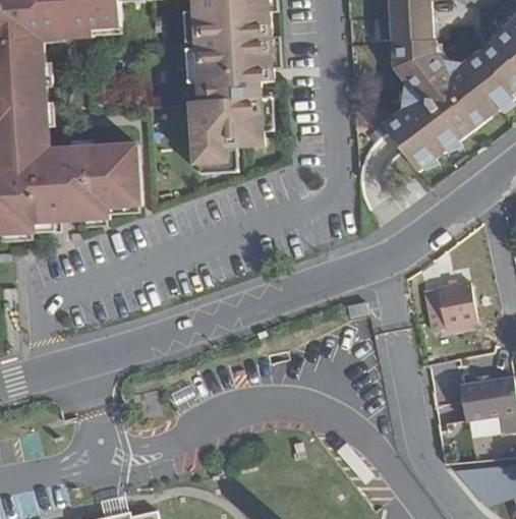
[(127,207),(124,143),(48,147),(41,39),(91,36),(90,30),(117,27),(115,0),(0,0),(0,234),(35,232),(36,223),(109,218),(109,208),(127,207)]
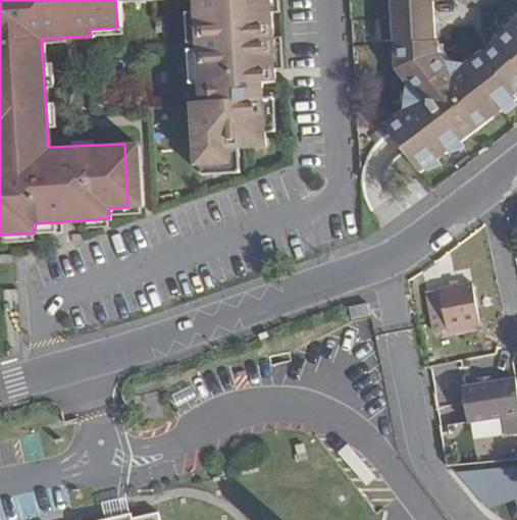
[(190,0),(197,101),(187,101),(192,163),(226,161),(225,147),(262,145),(259,81),(272,79),(266,0),(190,0)]
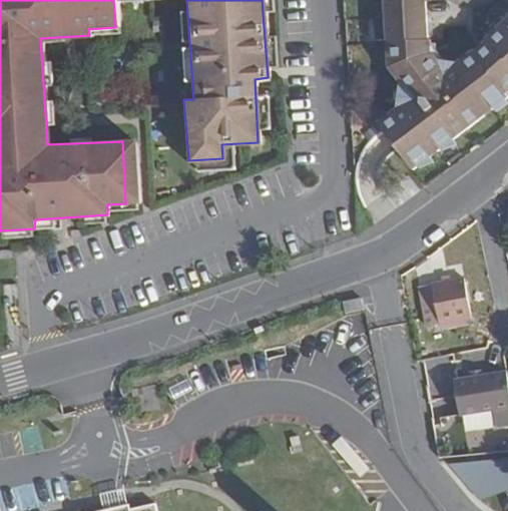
[(381,0),(383,16),(424,14),(423,0),(420,0),(381,0)]
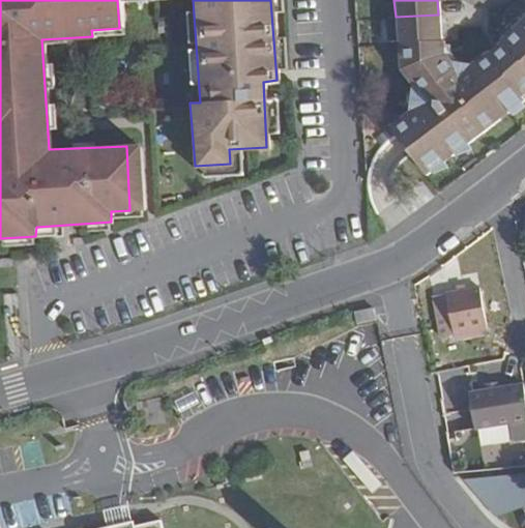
[(440,40),(398,44),(399,69),(411,85),(408,112),(387,127),(425,175),(442,162),(440,159),(447,153),(449,156),(498,118),(497,116),(504,110),(505,113),(523,99),(520,96),(524,91),(524,15),(522,19),(524,20),(517,26),(515,24),(487,53),(486,52),(469,64),(449,61),(443,52),(442,40),(440,40)]
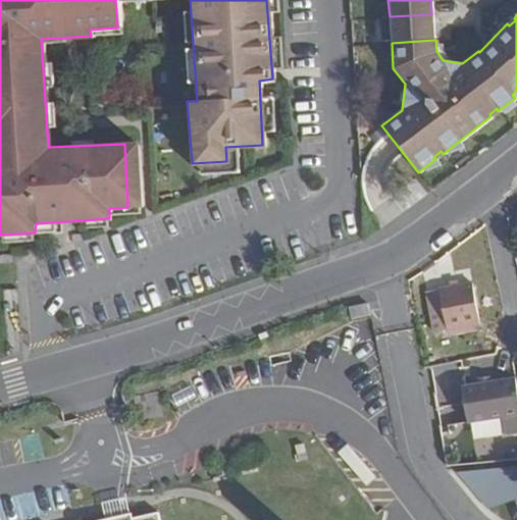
[(431,14),(390,16),(392,43),(433,40),(431,14)]
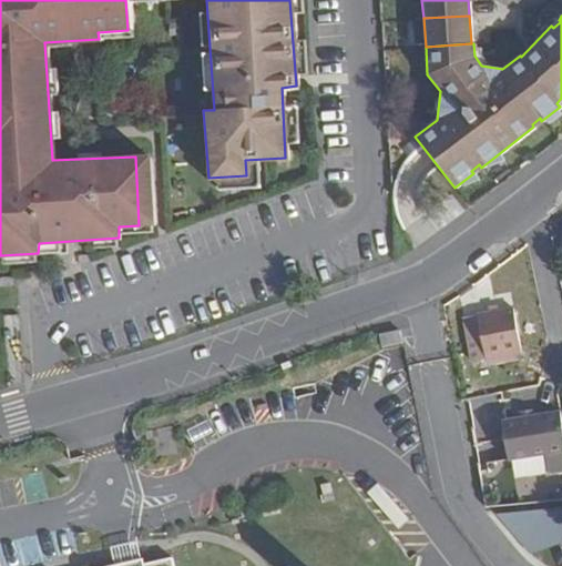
[(133,114),(132,97),(99,98),(100,117),(133,114)]
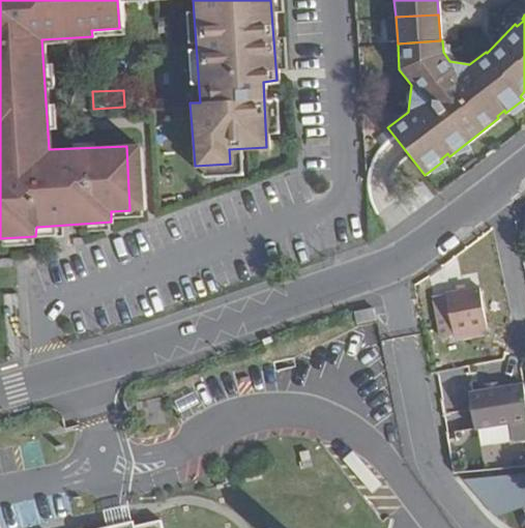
[(140,145),(126,146),(129,210),(144,209),(140,145)]
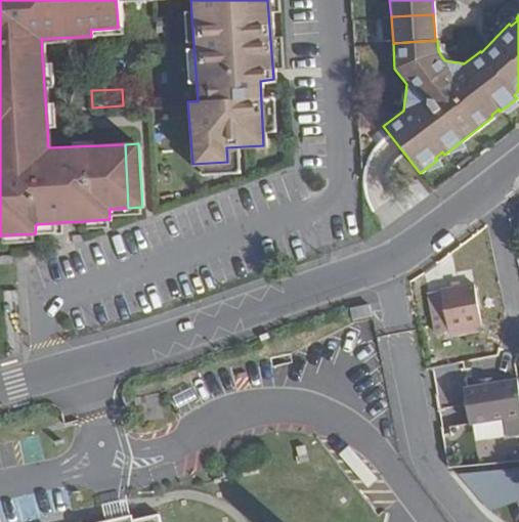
[(463,286),(430,292),(438,333),(471,327),(463,286)]
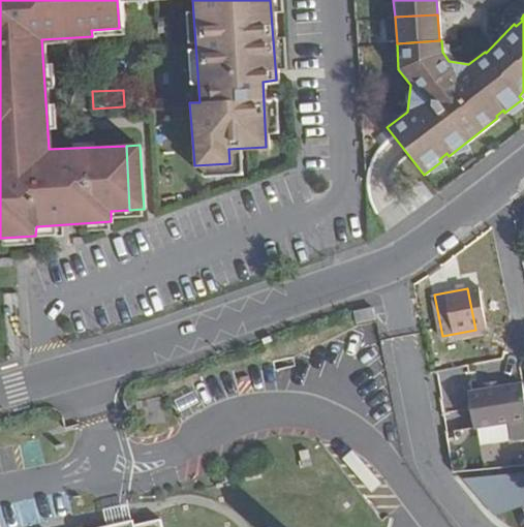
[(442,336),(434,295),(421,297),(429,338),(442,336)]
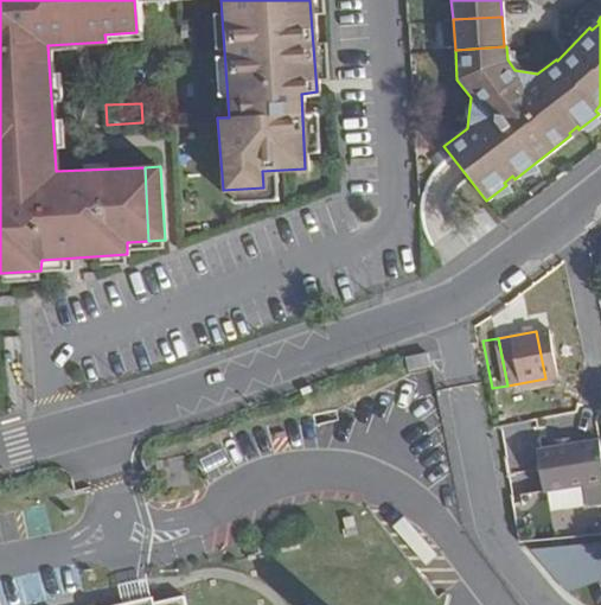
[(401,362),(403,374),(426,369),(422,346),(398,351),(398,354),(401,362)]
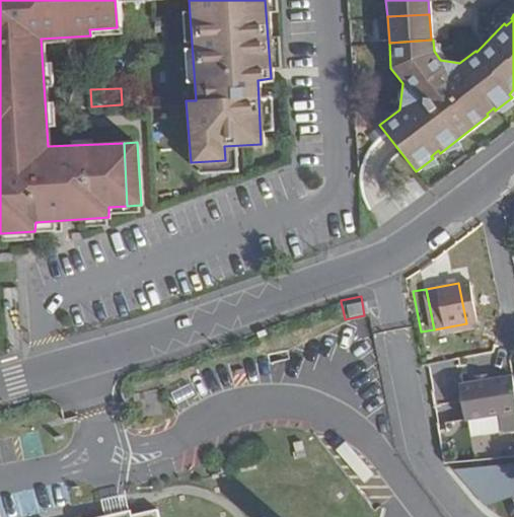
[(341,302),(326,305),(327,312),(343,309),(341,302)]
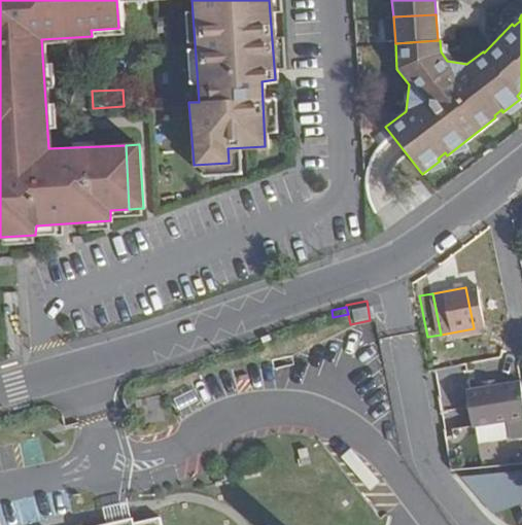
[(517,418),(512,382),(457,390),(463,426),(517,418)]
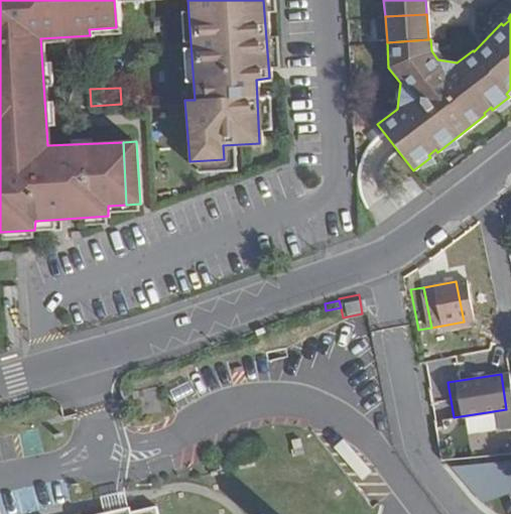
[(458,462),(461,498),(509,494),(506,458),(458,462)]
